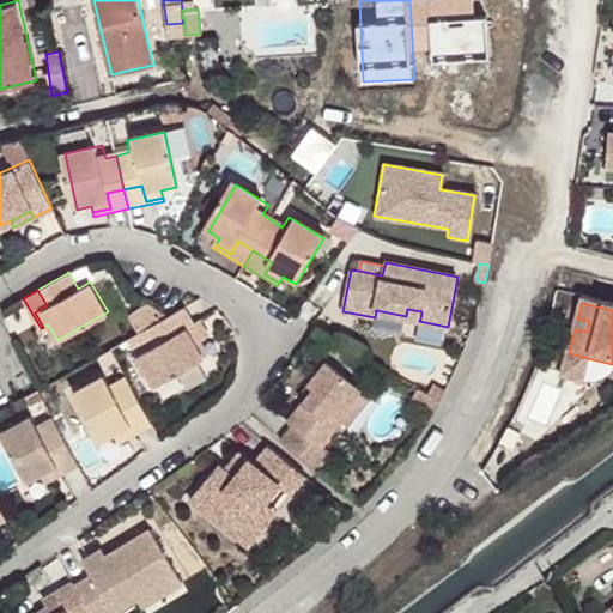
[(138,333),(169,316),(149,304),(128,319),(138,333)]
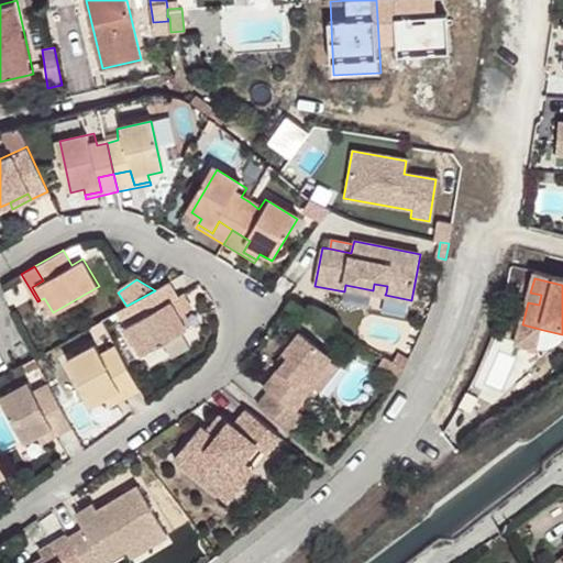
[(168,283),(164,286),(172,299),(176,297),(176,296),(168,283)]
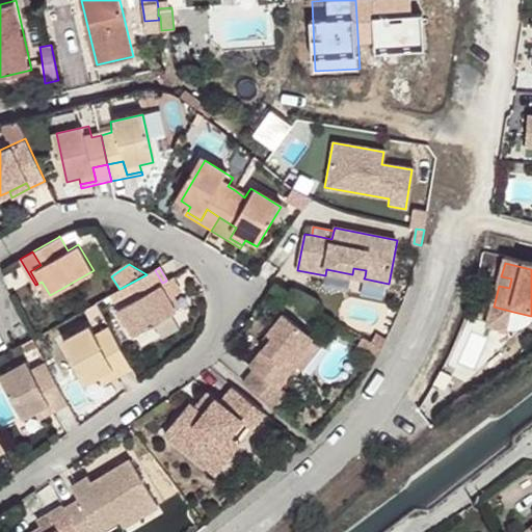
[(155,270),(147,274),(120,289),(109,295),(134,335),(173,312),(166,299),(175,294),(166,281),(162,283),(155,270)]
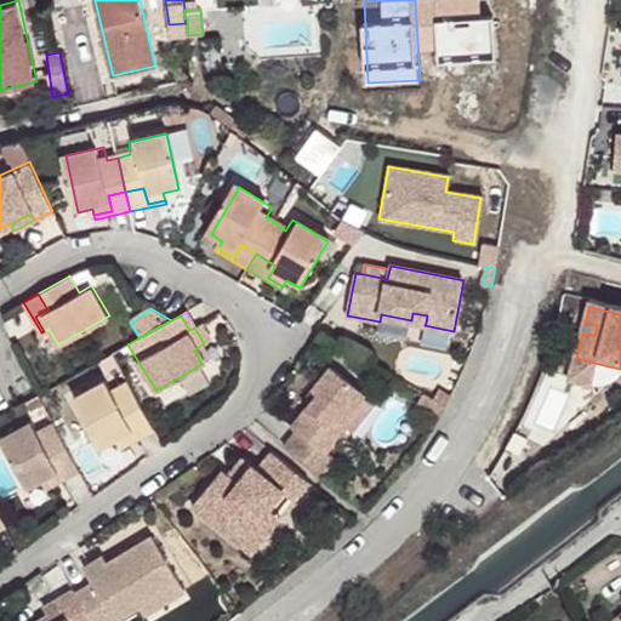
[(585,323),(582,334),(594,336),(597,325),(585,323)]
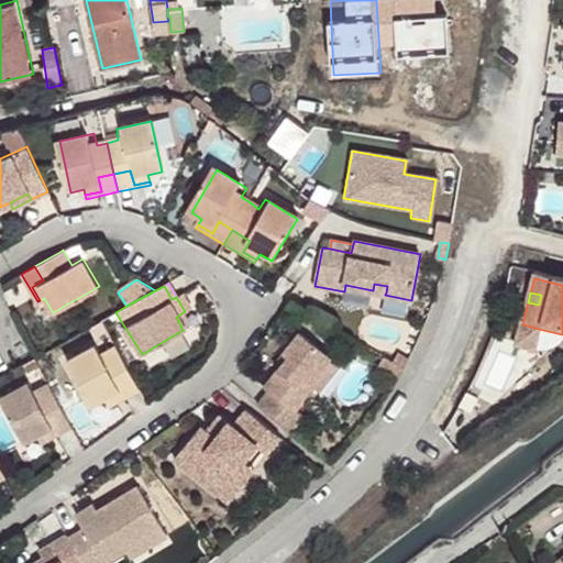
[(176,297),(185,311),(189,309),(180,295),(176,296),(176,297)]
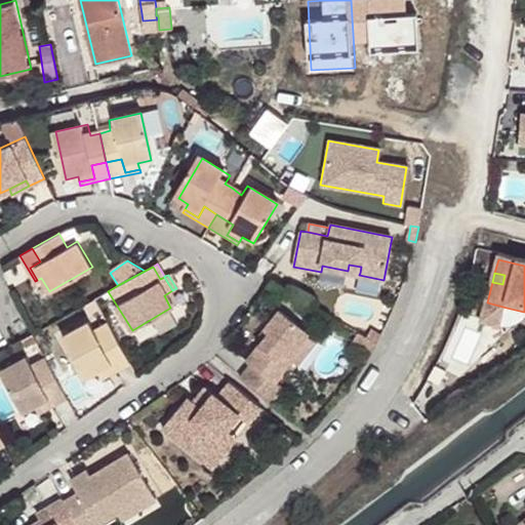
[(507,308),(487,303),(481,327),(500,332),(507,308)]
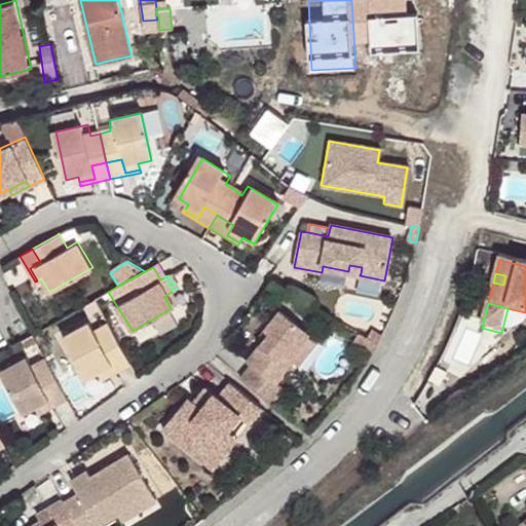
[(240,378),(270,403),(282,389),(274,383),(293,361),(298,354),(293,350),(308,332),(278,307),(263,328),(270,333),(265,339),(246,363),(251,366),(240,378)]
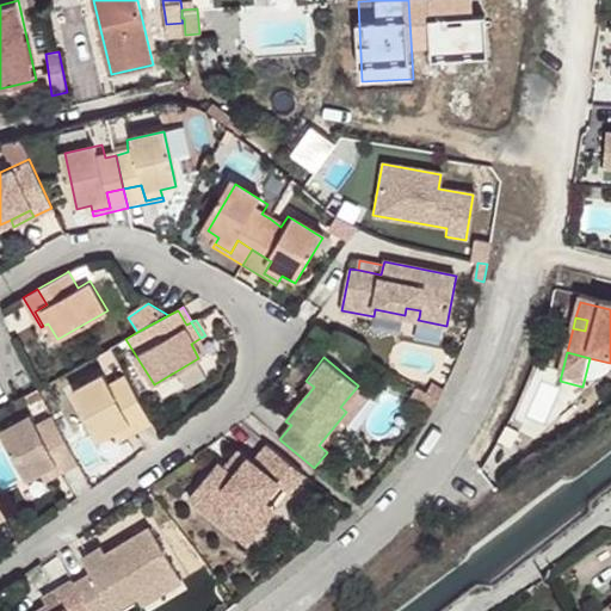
[(104,374),(73,392),(99,440),(113,432),(118,442),(135,432),(127,415),(142,407),(125,376),(110,384),(104,374)]
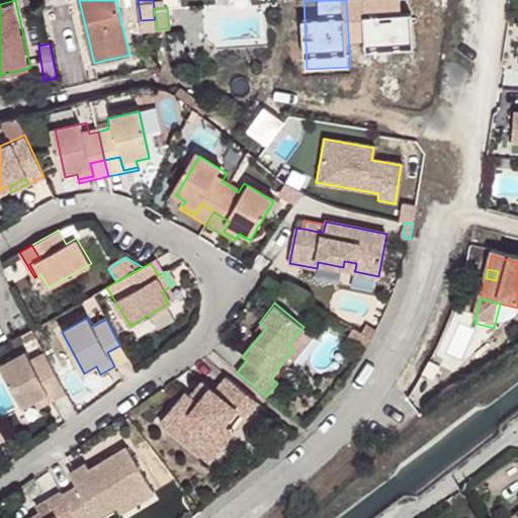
[(259,323),(255,329),(261,334),(266,328),(259,323)]
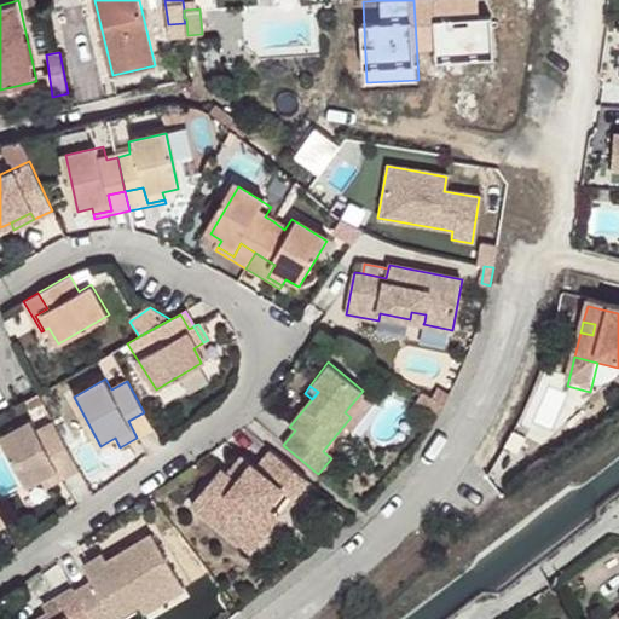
[(433,398),(445,405),(450,395),(439,389),(433,398)]
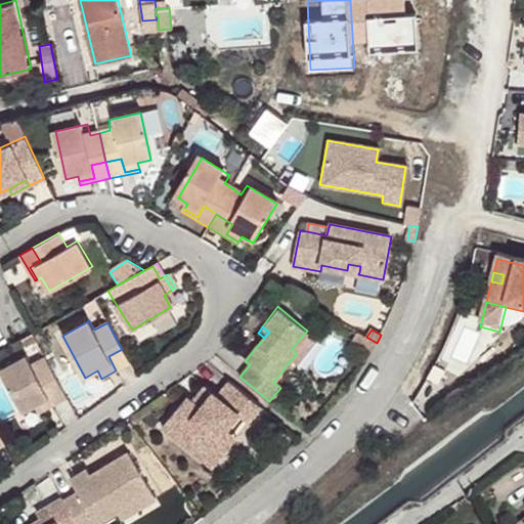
[(307,331),(292,349),(297,353),(292,359),(297,363),(317,338),(307,331)]
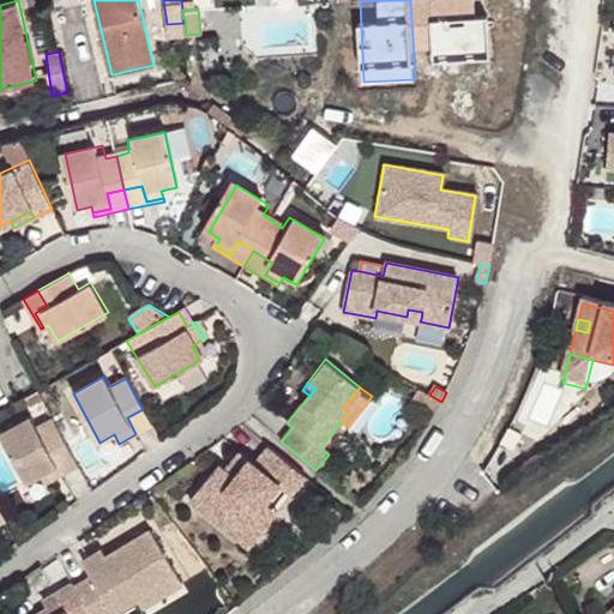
[(37,391),(25,398),(30,405),(41,398),(37,391)]
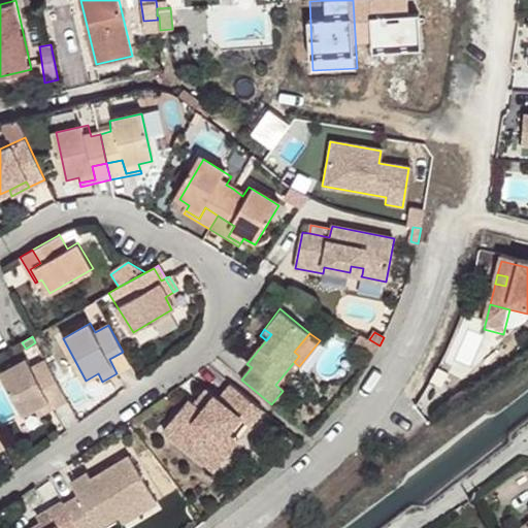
[(109,359),(117,373),(130,365),(123,352),(109,359)]
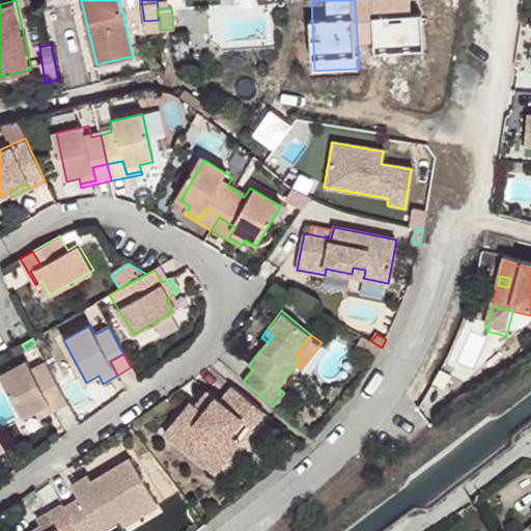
[(59,388),(45,361),(30,368),(26,361),(0,374),(0,381),(19,416),(34,409),(37,414),(52,406),(46,395),(59,388)]
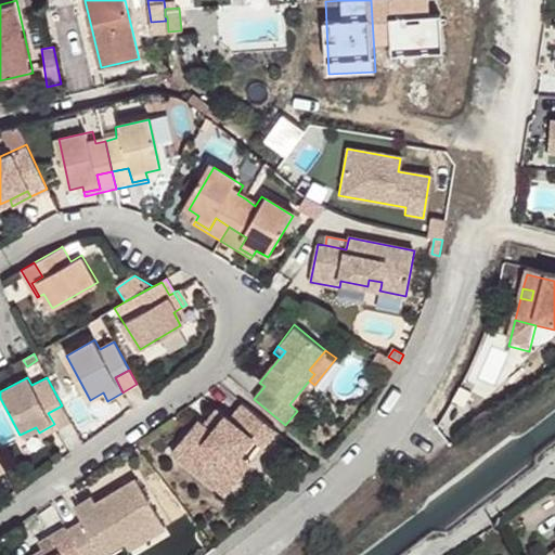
[(69,418),(62,405),(48,413),(54,424),(55,427),(69,418)]
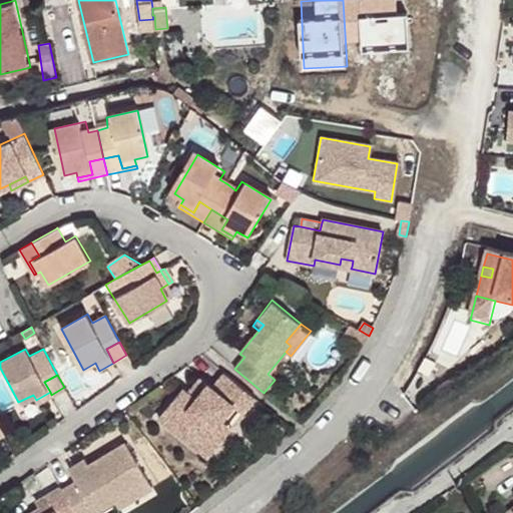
[(254,398),(225,375),(210,394),(206,391),(194,406),(186,398),(180,394),(156,423),(194,452),(219,420),(230,406),(241,415),(254,398)]
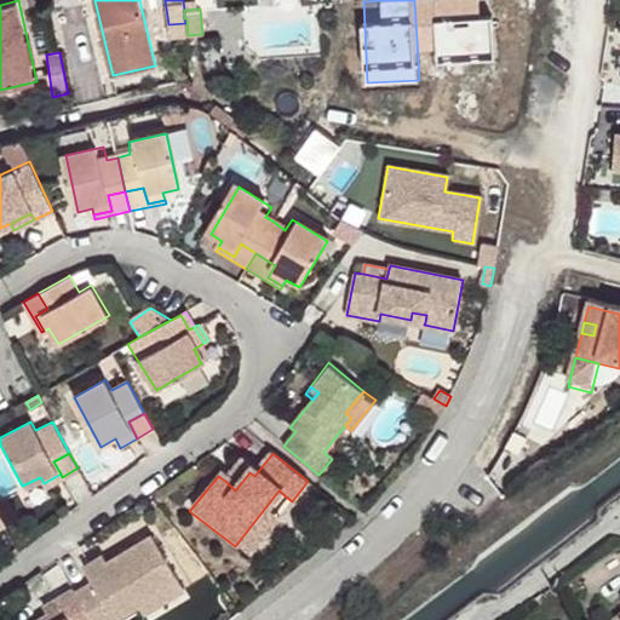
[(225,481),(235,491),(250,472),(240,464),(225,481)]
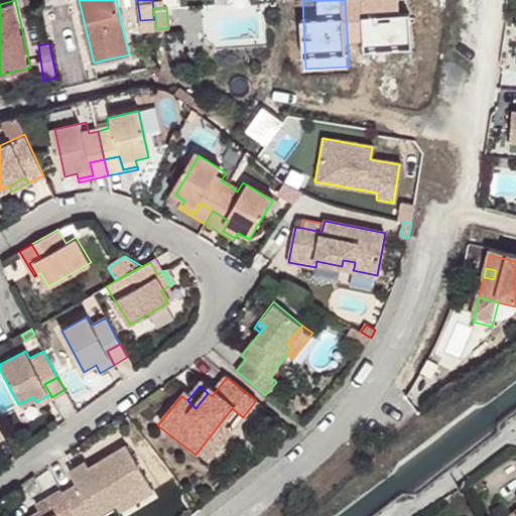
[(50,394),(36,402),(37,405),(51,397),(50,394)]
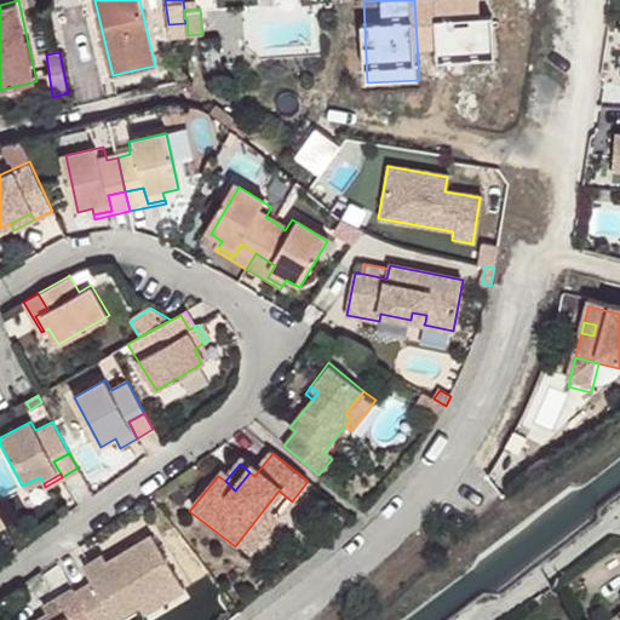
[(265,507),(235,546),(247,557),(276,521),(275,516),(265,507)]
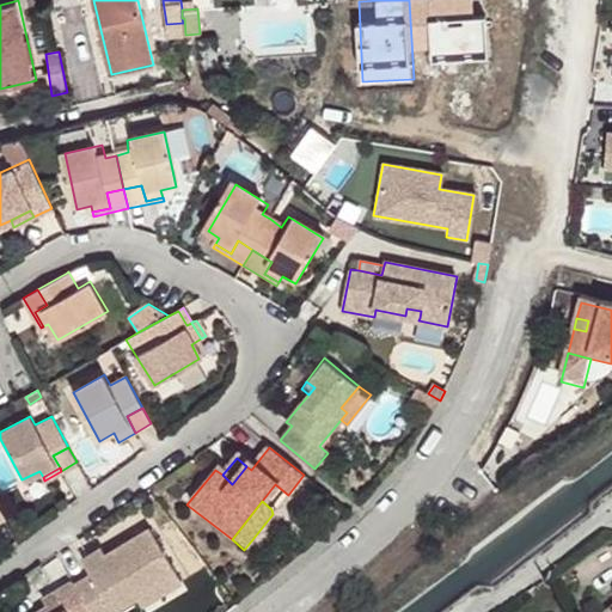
[(90,611),(117,611),(140,599),(138,595),(177,571),(152,527),(109,552),(105,546),(83,558),(92,574),(74,585),(90,611)]
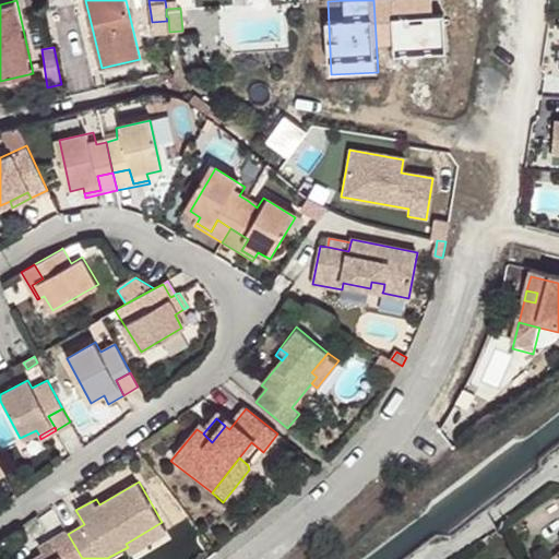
[(162,522),(126,544),(128,547),(132,554),(168,531),(162,522)]
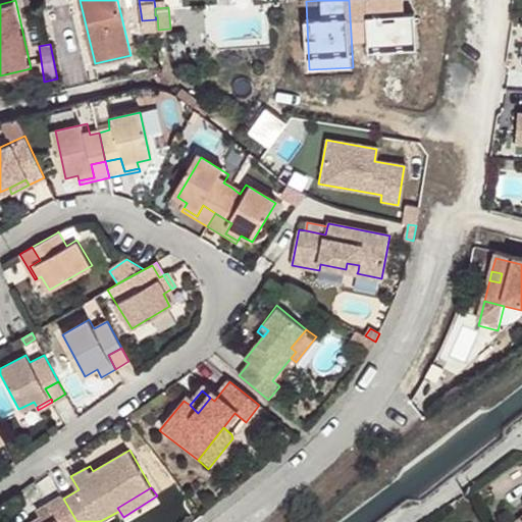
[(76,521),(63,499),(62,496),(36,512),(40,520),(41,521),(76,521)]
